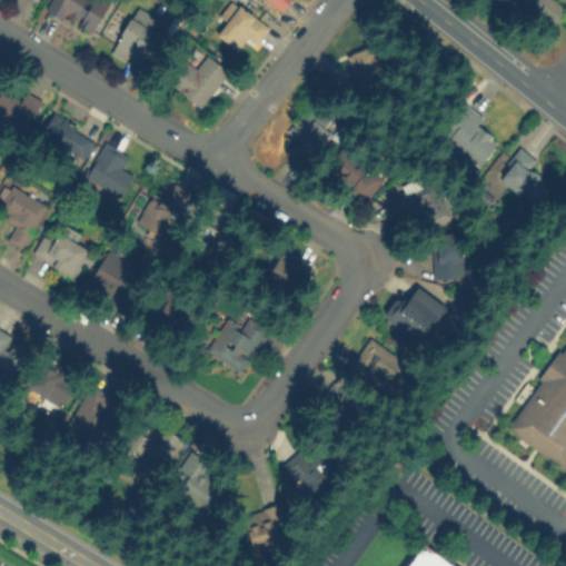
[(52,0),(47,11),(93,36),(112,0),(52,0)]
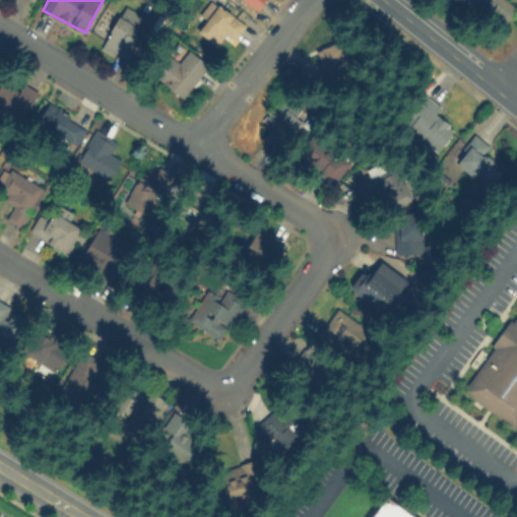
[(266,0),(242,0),(258,12),(266,0)]
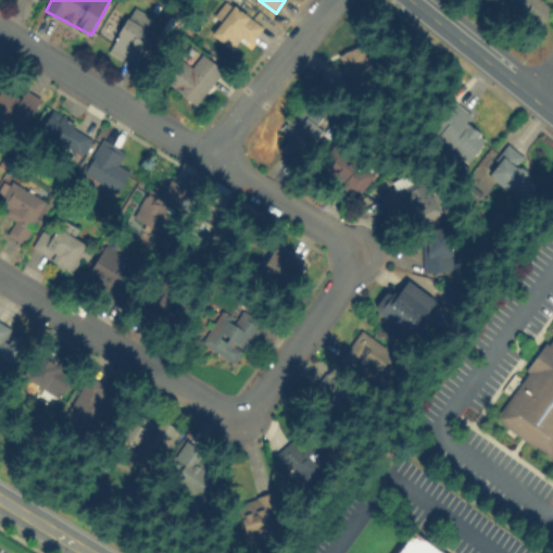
[(216,20),(222,24),(214,35),(234,50),(241,41),(250,47),(264,29),(228,2),(216,20)]
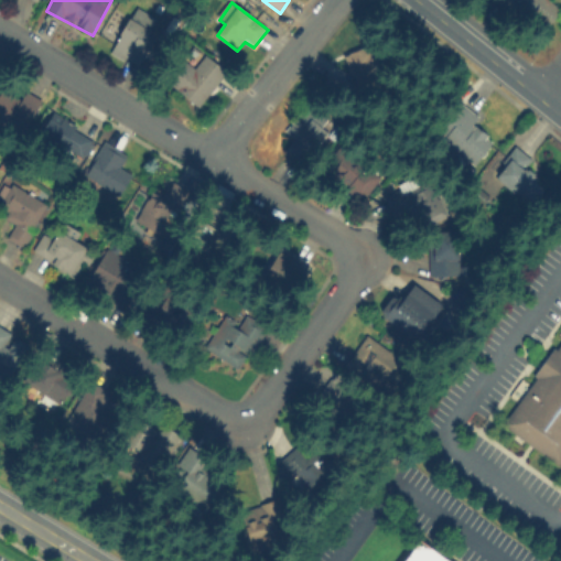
[(158,35),(130,19),(114,47),(141,63),(158,35)]
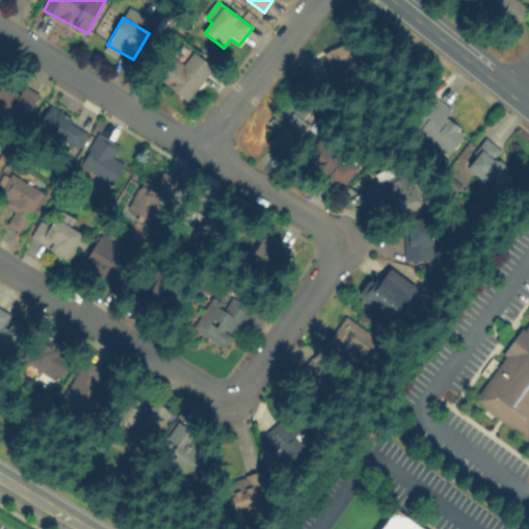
[(372,78),(361,41),(327,51),(340,88),(372,78)]
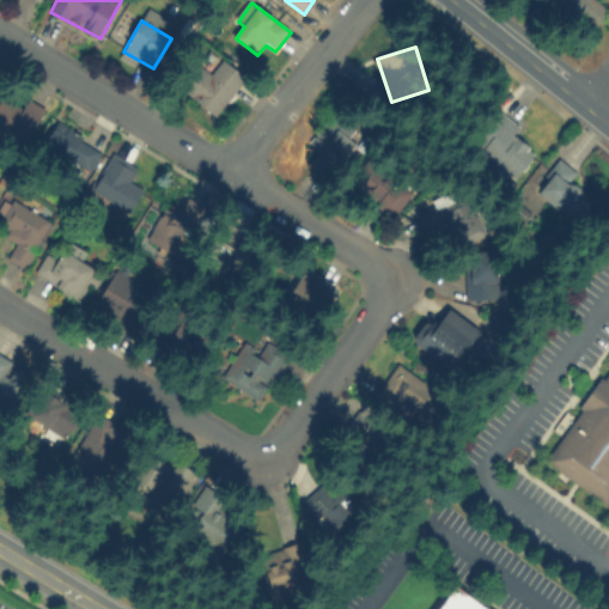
[(217,119),(248,80),(224,61),(213,73),(201,65),(181,89),(217,119)]
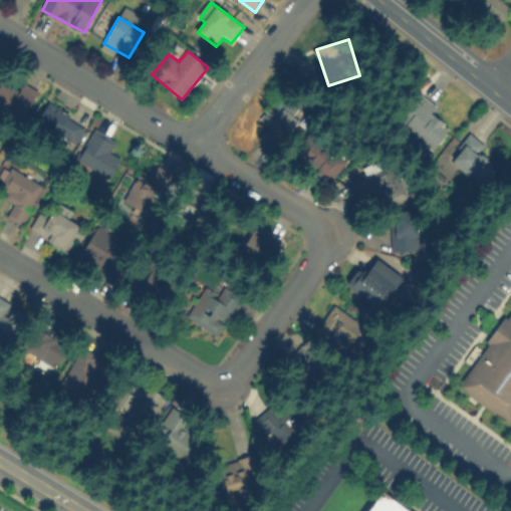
[(0,112),(21,125),(39,93),(23,84),(17,94),(0,84),(0,112)]
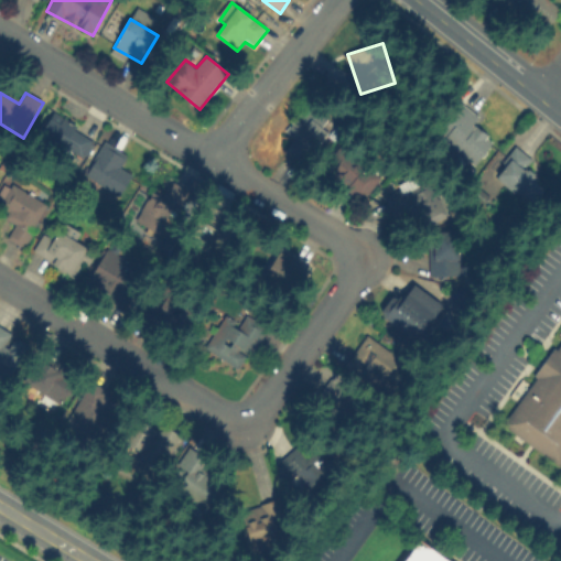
[(481,116),(457,104),(434,143),(477,168),(493,139),(474,128),(481,116)]
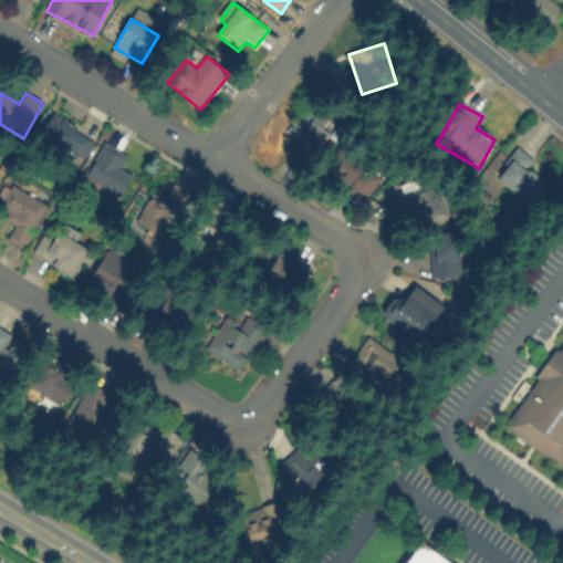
[(287,132),(308,157),(333,136),(311,111),(287,132)]
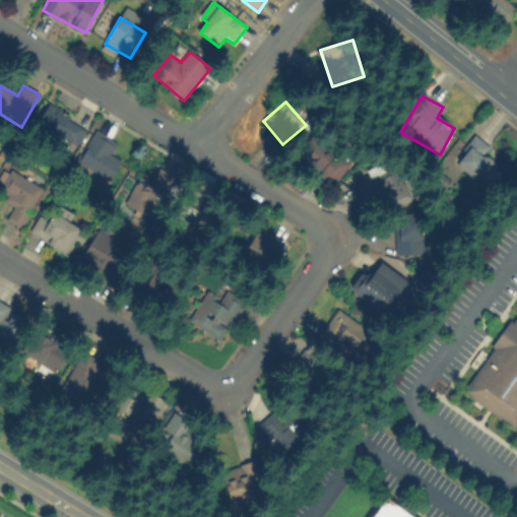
[(38,122),(75,149),(88,131),(51,105),(38,122)]
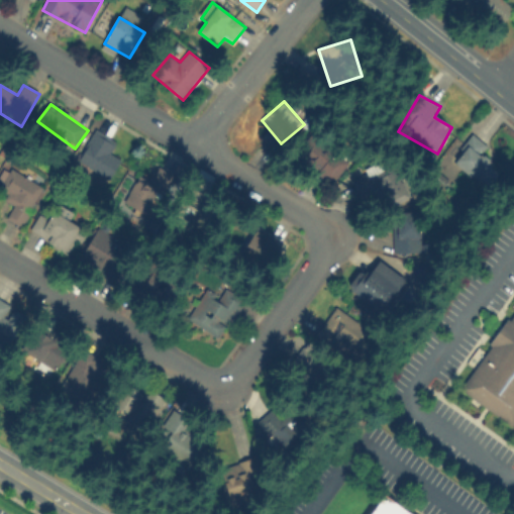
[(117,142),(96,131),(79,163),(112,181),(122,162),(110,156),(117,142)]
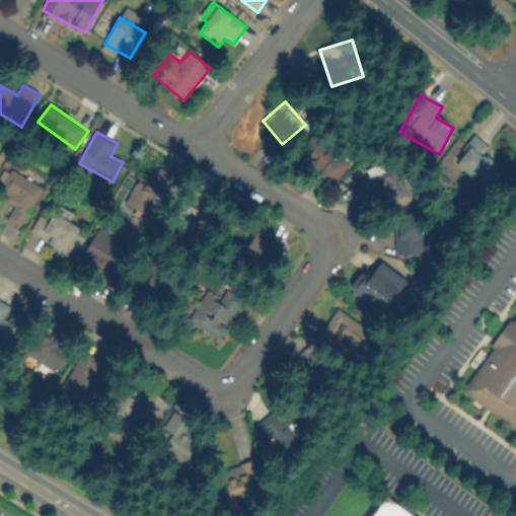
[(484,158),(490,146),(471,137),(455,167),(492,187),(502,167),(484,158)]
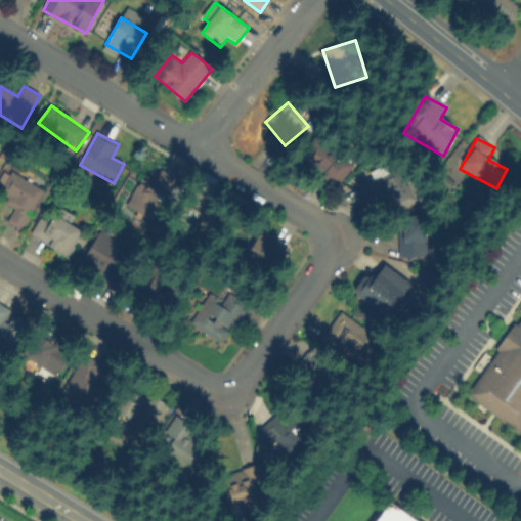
[(303,162),(339,187),(353,166),(317,140),(303,162)]
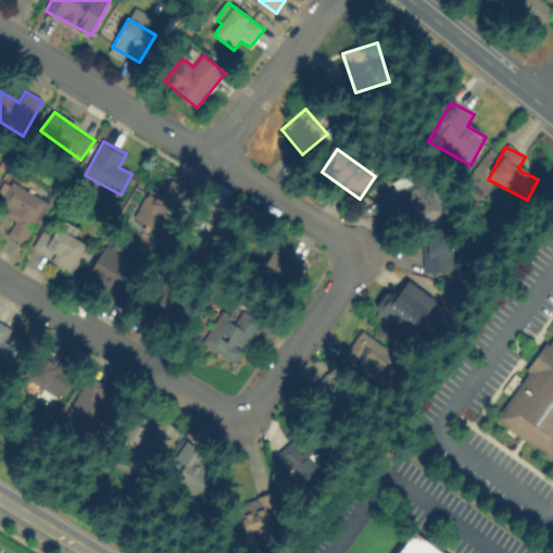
[(423,177),(381,197),(390,215),(403,209),(413,228),(441,214),(423,177)]
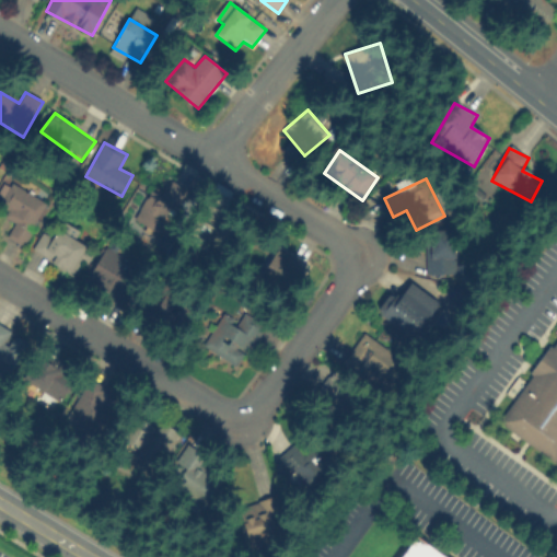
[(49,207),(10,181),(0,195),(0,202),(8,208),(2,217),(15,224),(8,236),(23,247),(49,207)]
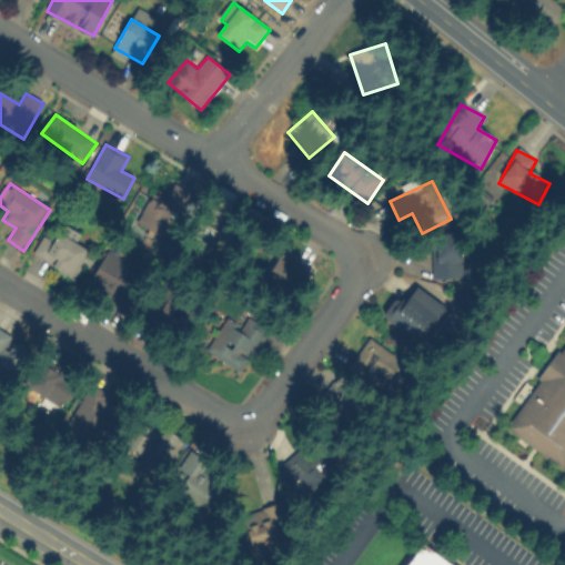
[(197,209),(177,188),(158,207),(178,228),(197,209)]
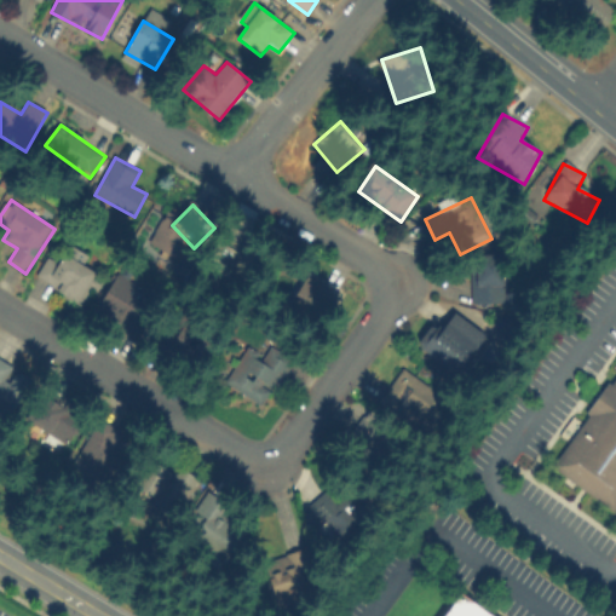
[(218,270),(252,282),(263,254),(229,241),(218,270)]
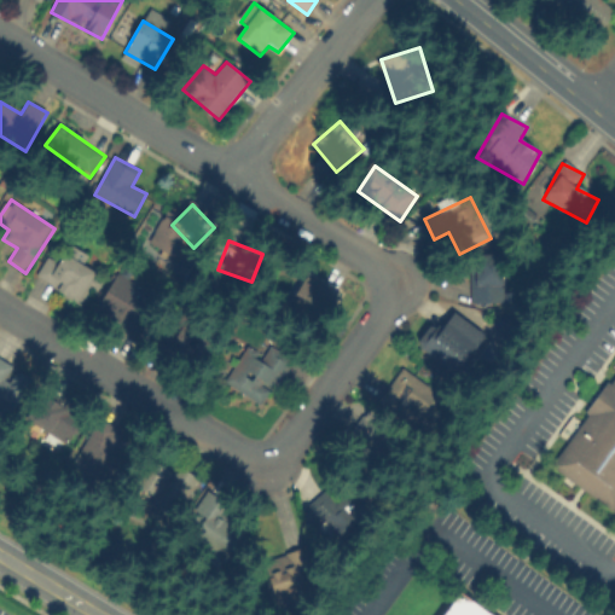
[(38,278),(80,303),(97,274),(81,265),(86,256),(73,248),(65,259),(53,251),(38,278)]
